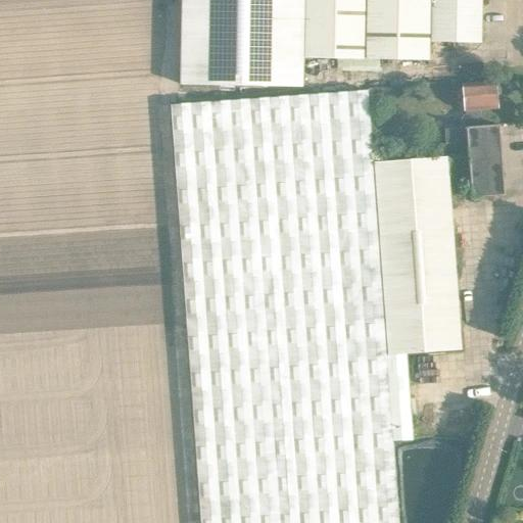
[(300,86),(301,72),(302,0),(181,0),(180,84),(300,86)]
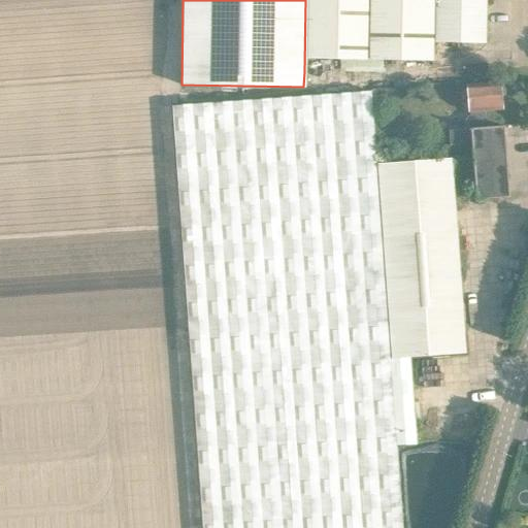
[(485,0),(306,0),(305,58),(432,61),(433,41),(485,42),(485,0)]
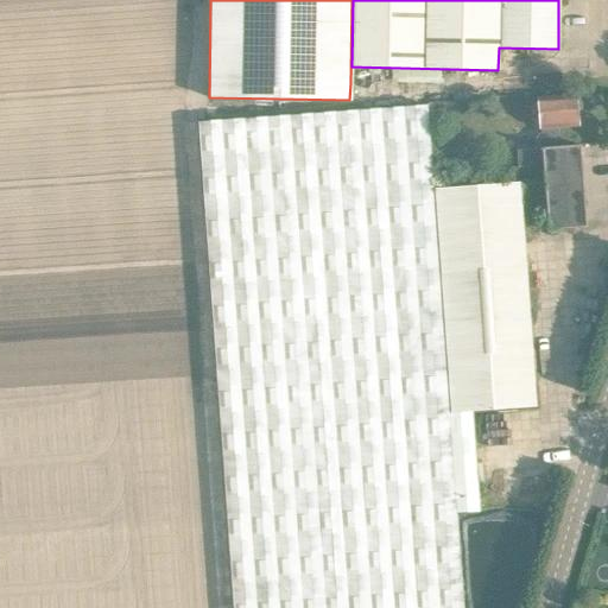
[(578,122),(576,95),(539,99),(542,132),(534,132),(536,147),(515,149),(517,164),(542,163),(548,228),(586,226),(580,144),(564,145),(563,124),(578,122)]
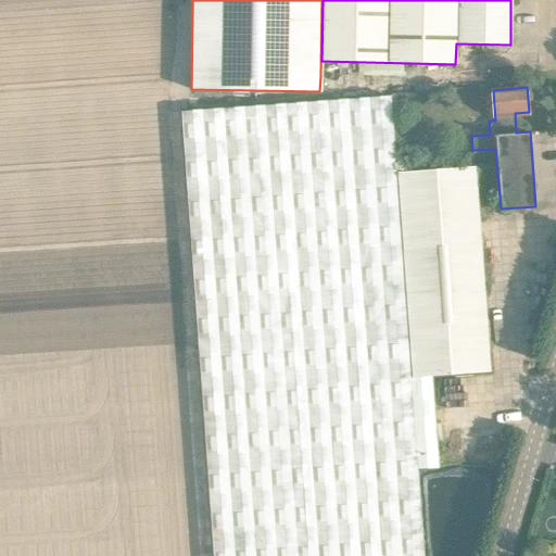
[(395,172),(390,96),(180,111),(212,555),(422,555),(417,468),(438,467),(431,377),(491,373),(489,348),(488,349),(474,166),(395,172)]
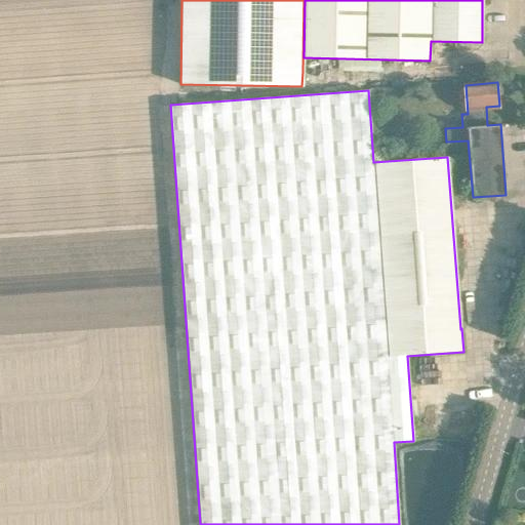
[(398,466),(414,465),(412,444),(397,445),(398,466)]
